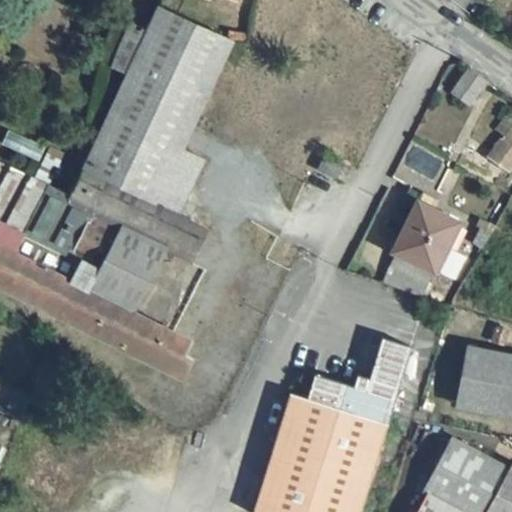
[(174,332),(134,312),(166,250),(191,263),(206,233),(207,228),(190,220),(180,214),(187,200),(206,159),(183,149),(234,39),(160,6),(85,165),(68,195),(48,184),(34,178),(14,169),(0,162),(0,286),(157,368),(174,332)]
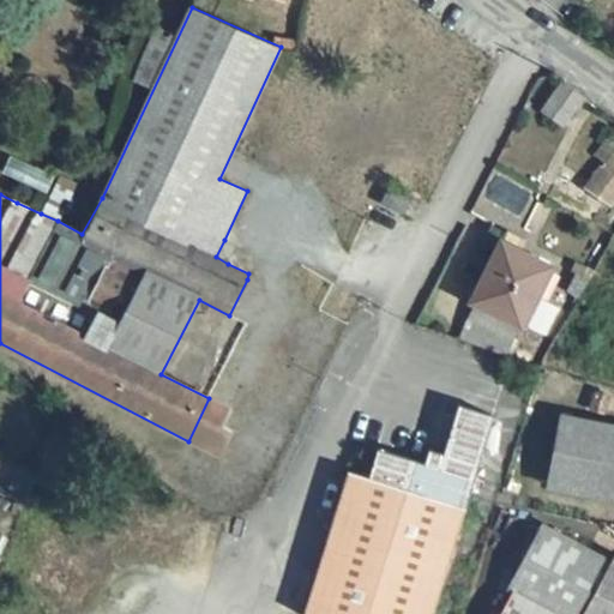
[(564,128),(584,98),(561,83),(539,110),(564,128)]
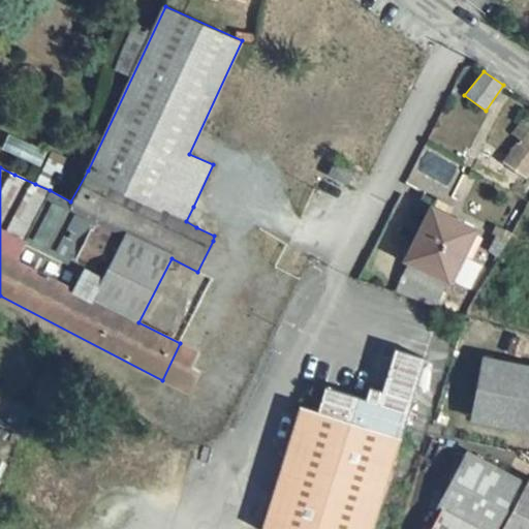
[(517,144),(502,161),(520,173),(528,158),(528,124),(523,120),(514,132),(523,139),(519,145),(517,144)]
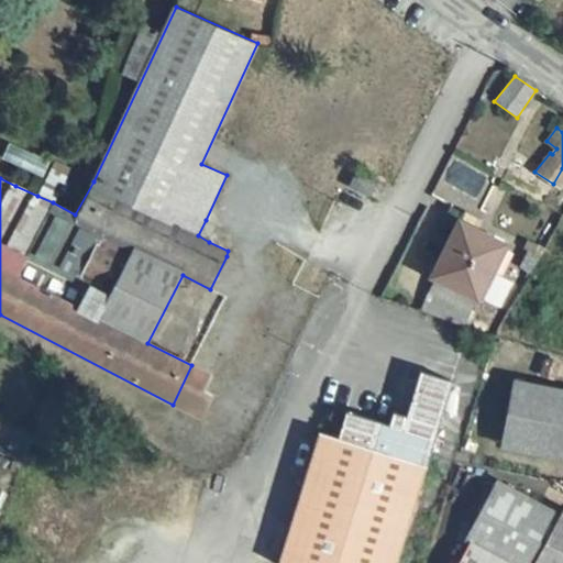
[(562,168),(553,184),(562,190),(562,168)]
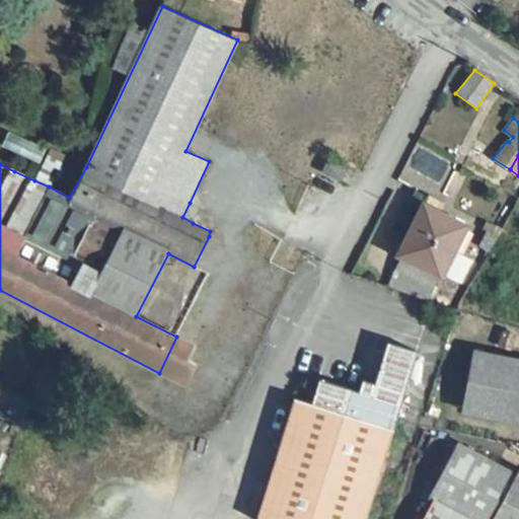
[(345,175),(326,166),(321,177),(340,187),(345,175)]
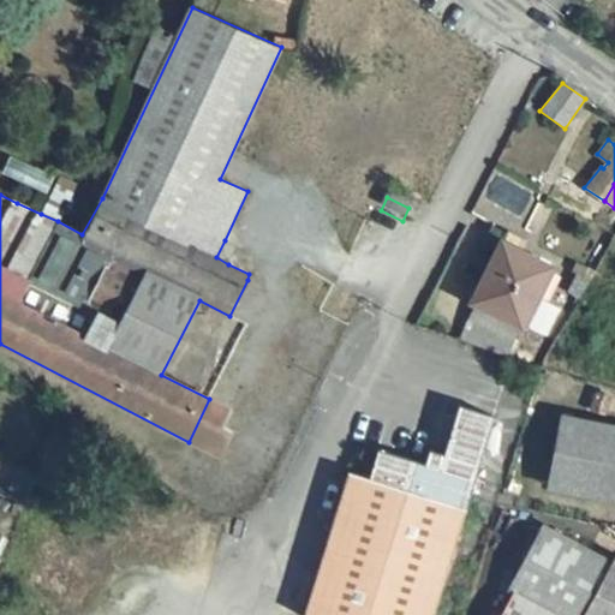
[(237,246),(225,240),(216,257),(228,264),(237,246)]
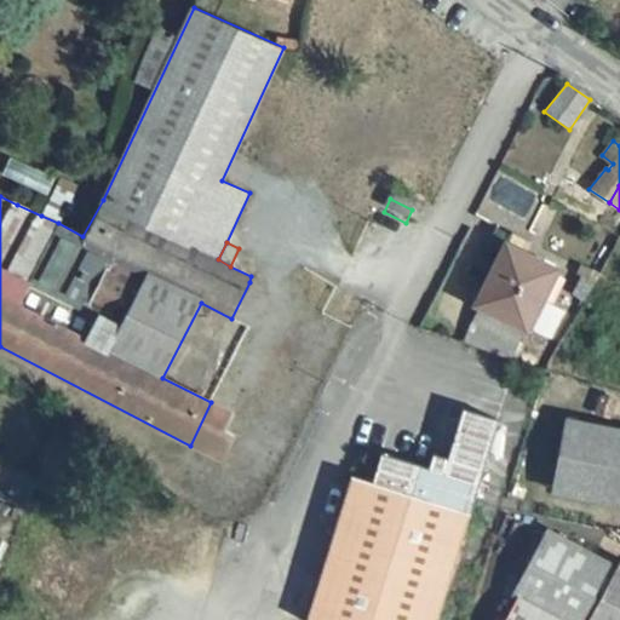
[(557,269),(507,245),(476,304),(527,329),(541,299),(557,269)]
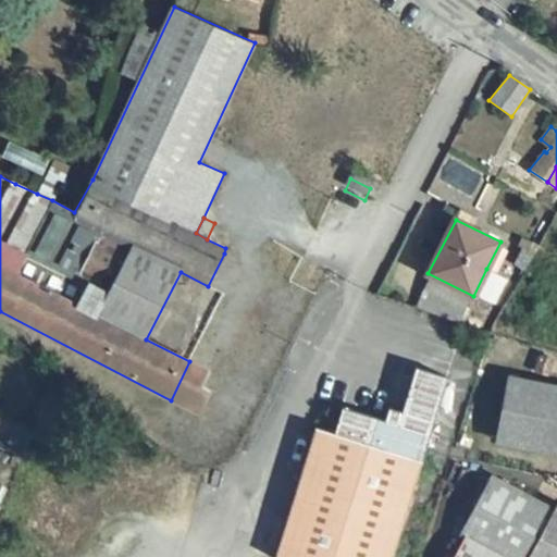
[(535,255),(523,248),(512,264),(525,272),(535,255)]
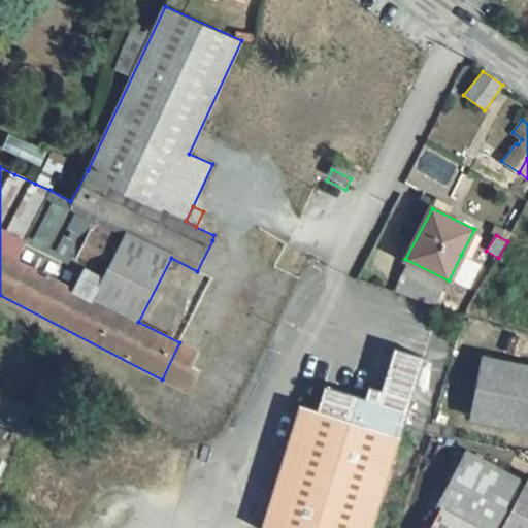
[(461,255),(449,281),(470,289),(483,265),(461,255)]
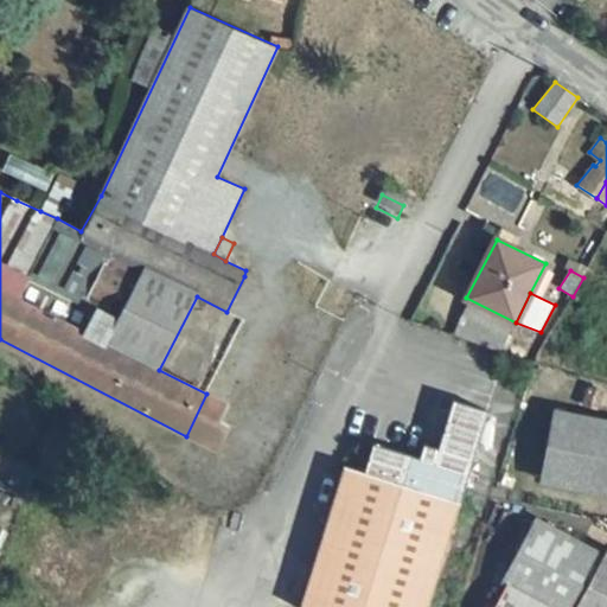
[(508,340),(516,323),(466,298),(459,320),(508,340)]
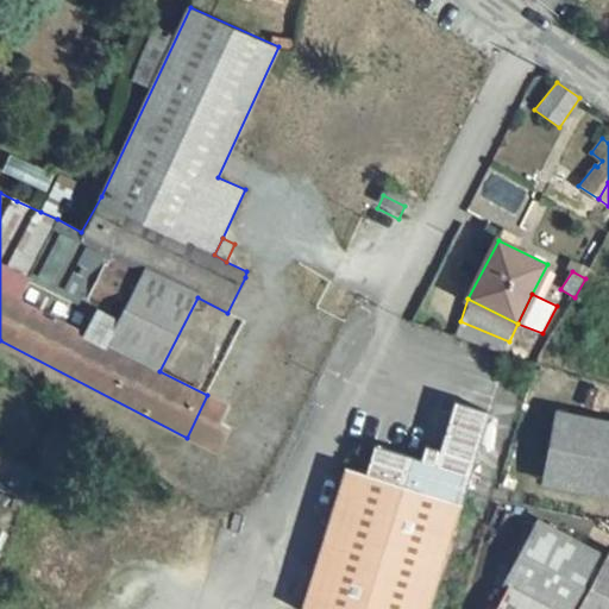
[(345,470),(303,608),(428,608),(488,414),(453,405),(439,452),(425,449),(421,463),(375,449),(365,476),(345,470)]
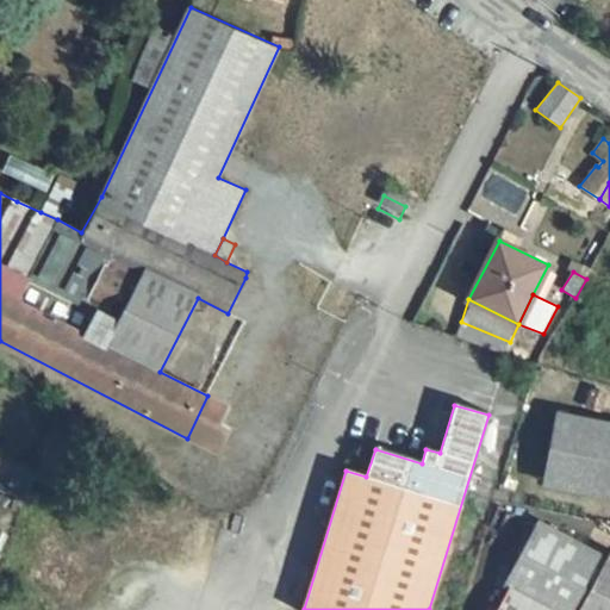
[(609,424),(560,415),(546,485),(609,497),(609,424)]
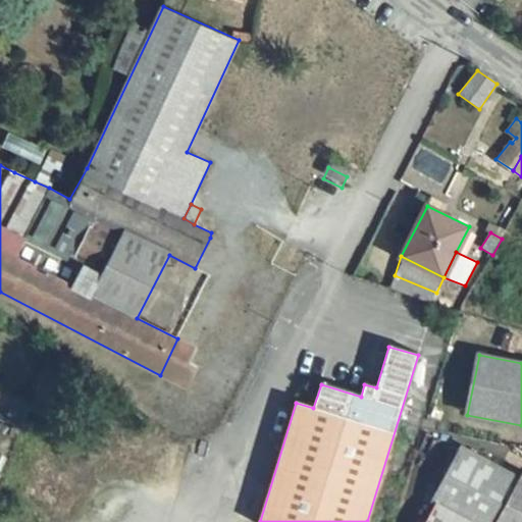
[(521,521),(521,473),(520,478),(460,448),(430,502),(447,511),(466,521),(521,521)]
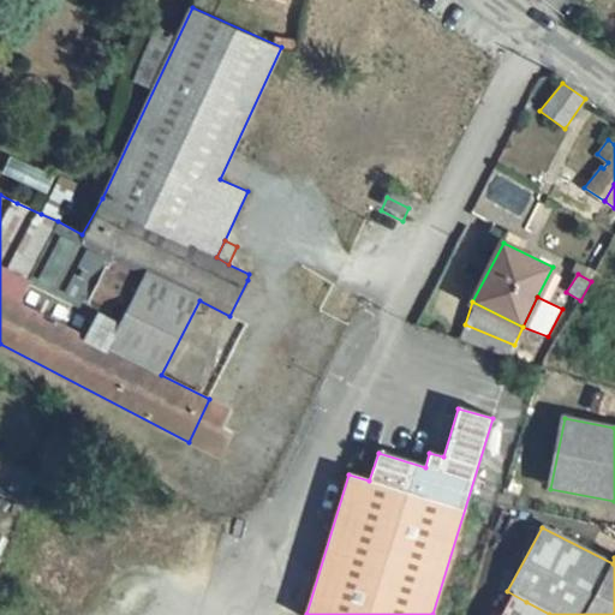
[(549,614),(526,602),(521,613),(526,614),(549,614)]
